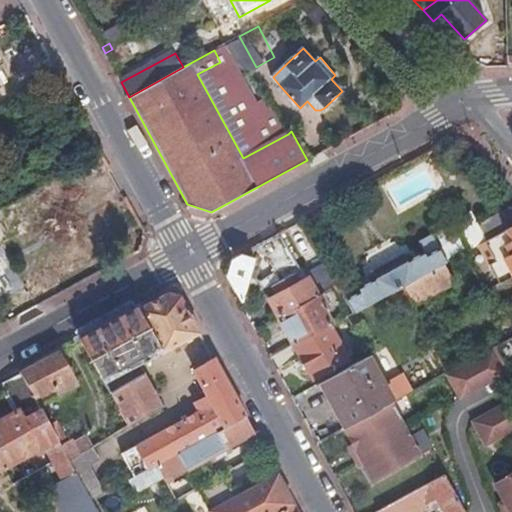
[(207,214),(211,212),(187,204),(190,210),(207,214)]
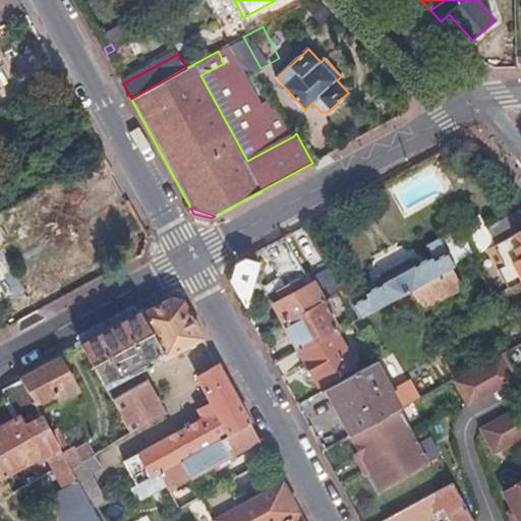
[(514,235),(520,230),(520,216),(519,212),(486,230),(479,216),(465,223),(473,237),(469,239),(477,254),(508,237),(514,235)]
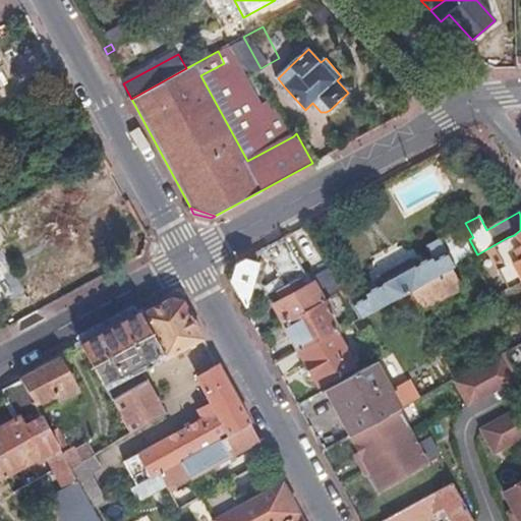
[(520,280),(520,230),(514,235),(520,246),(520,258),(512,265),(520,280)]
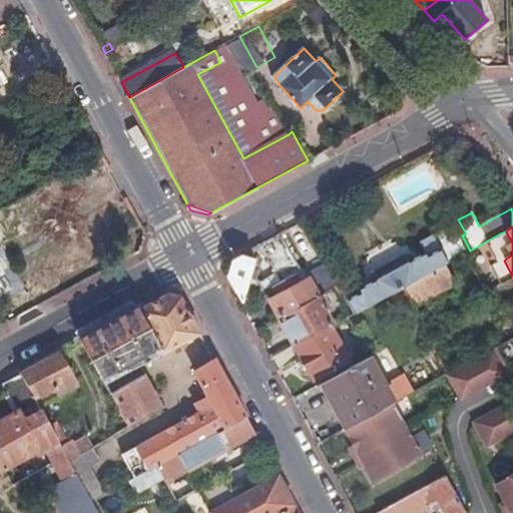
[(500,233),(512,250),(512,242),(506,231),(500,233)]
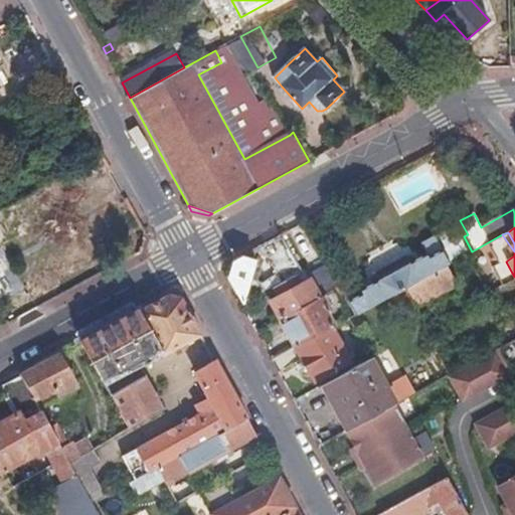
[(302,273),(281,235),(266,243),(286,281),(295,276),(302,273)]
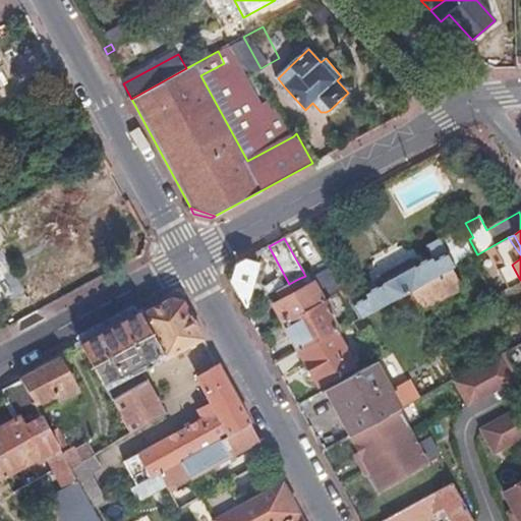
[(450,270),(455,268),(440,239),(425,246),(430,256),(414,267),(410,258),(375,278),(380,285),(361,295),(364,300),(351,307),(358,321),(410,292),(450,270)]
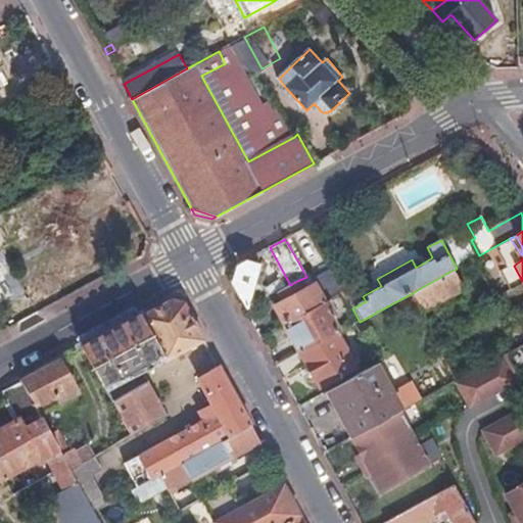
[(259,265),(262,251),(234,266),(230,283),(245,310),(265,299),(255,285),(252,285),(259,265)]
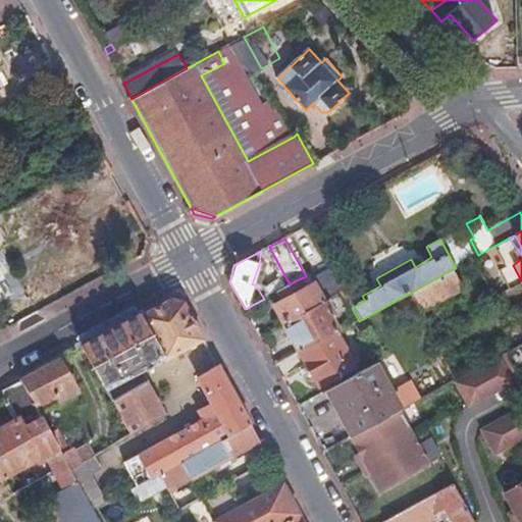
[(461,291),(451,270),(411,293),(425,321),(436,315),(431,306),(461,291)]
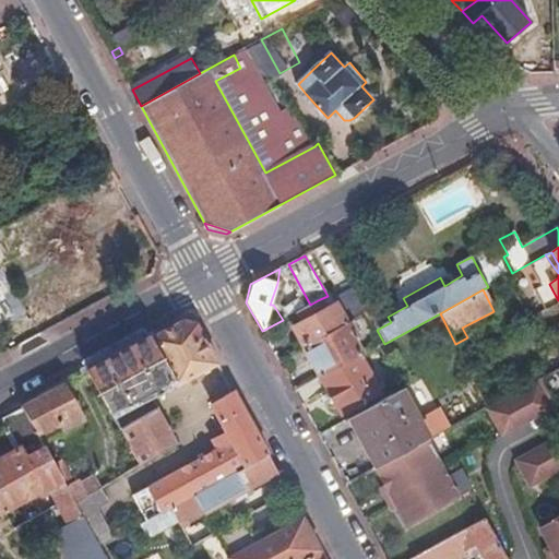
[(320,299),(310,305),(297,312),(302,322),(293,328),(302,347),(346,323),(334,305),(325,309),(320,299)]
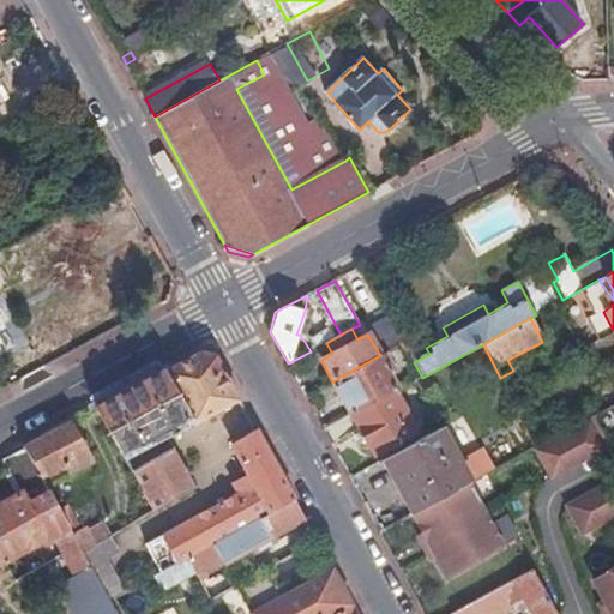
[(150,380),(97,409),(120,452),(187,417),(192,426),(240,401),(221,365),(216,355),(203,351),(150,380)]
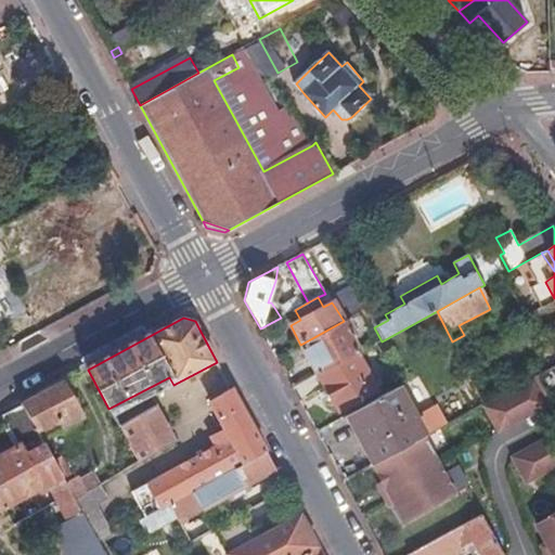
[(355,335),(346,320),(344,321),(300,345),(318,375),(357,355),(359,353),(351,338),(355,335)]
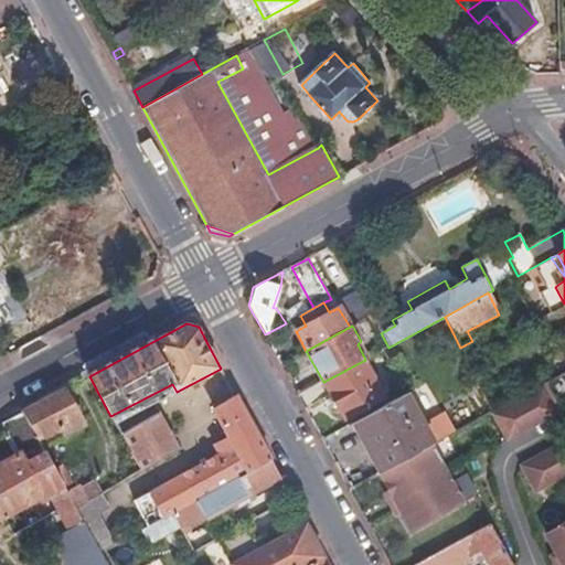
[(385,349),(380,339),(373,343),(379,352),(382,351),(385,349)]
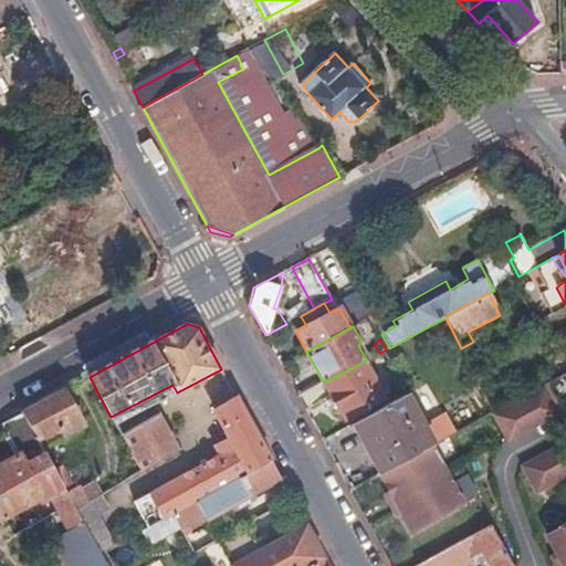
[(547,385),(565,375),(554,356),(519,374),(528,395),(547,385)]
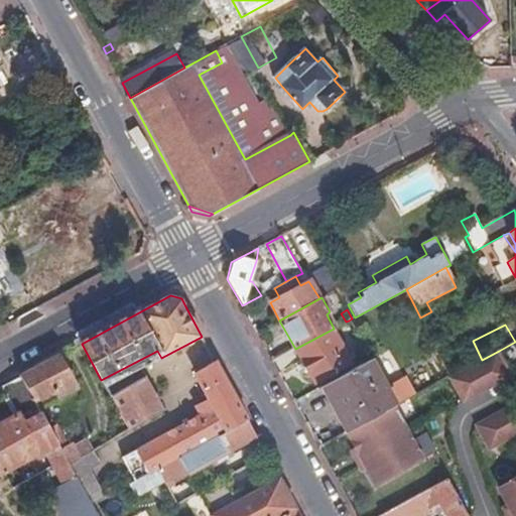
[(332,330),(295,349),(315,386),(352,366),(332,330)]
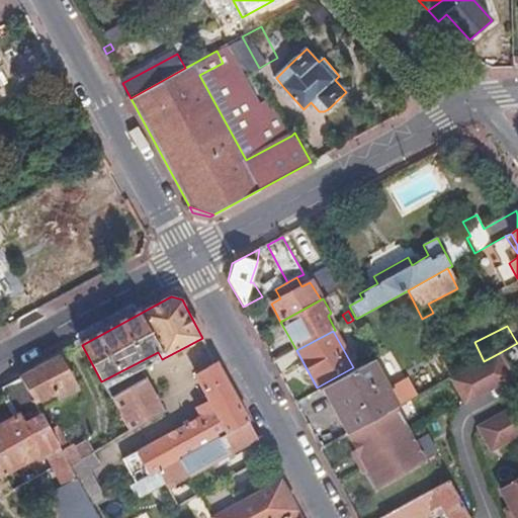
[(466,404),(514,377),(501,352),(484,361),(452,378),(466,404)]
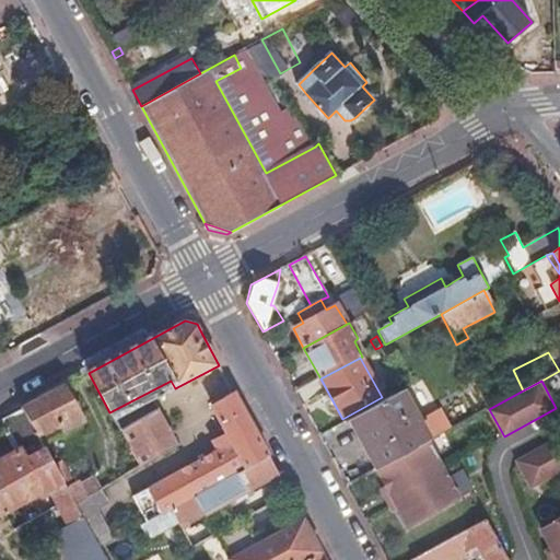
[(79,413),(63,386),(55,391),(24,408),(38,435),(79,413)]
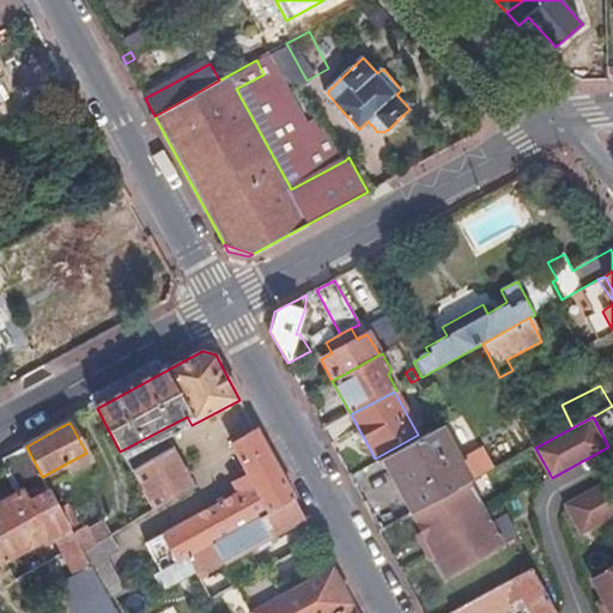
[(439,429),(388,457),(406,490),(418,511),(467,485),(471,484),(439,429)]
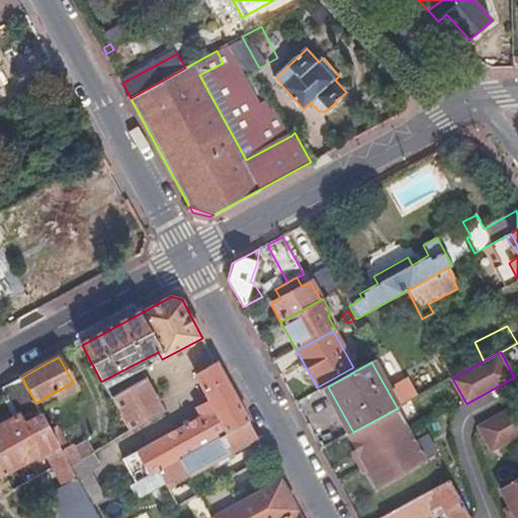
[(236,399),(217,364),(196,376),(210,402),(214,411),(202,417),(124,460),(137,483),(157,471),(248,422),(236,399)]
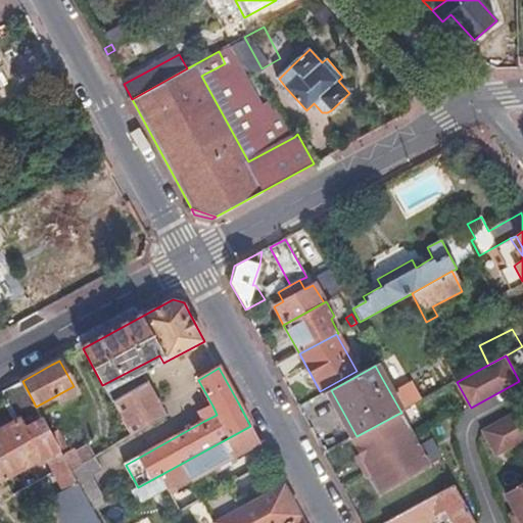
[(144,375),(107,393),(131,435),(131,436),(167,417),(150,382),(149,383),(144,375)]
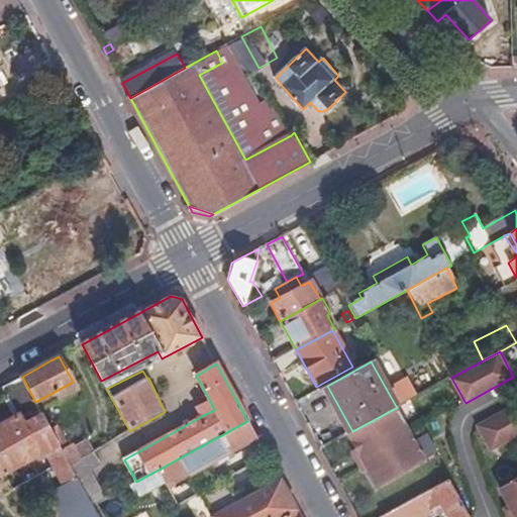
[(35,402),(22,377),(0,388),(0,396),(4,394),(16,416),(0,425),(0,472),(1,474),(44,450),(64,487),(50,495),(62,516),(98,516),(93,507),(71,467),(62,450),(54,435),(50,430),(35,402)]
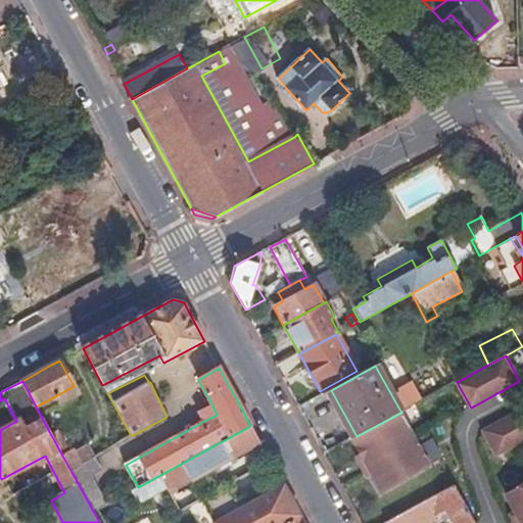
[(217,415),(212,406),(200,412),(204,421),(217,415)]
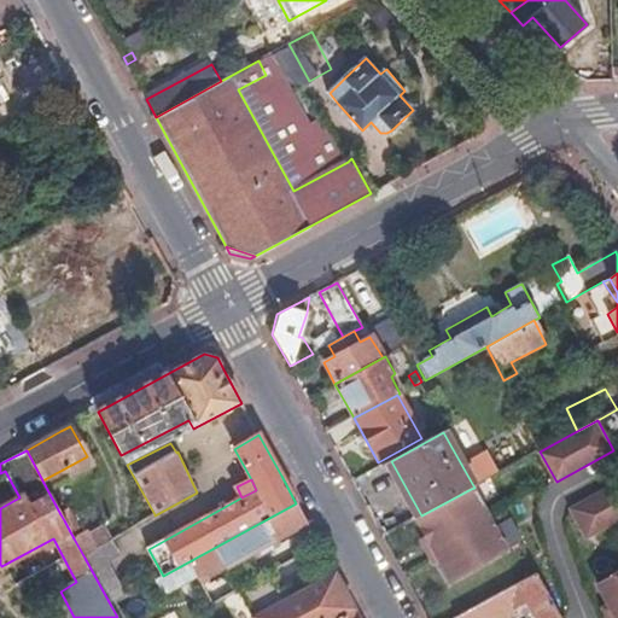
[(617,522),(617,485),(572,511),(587,540),(617,522)]
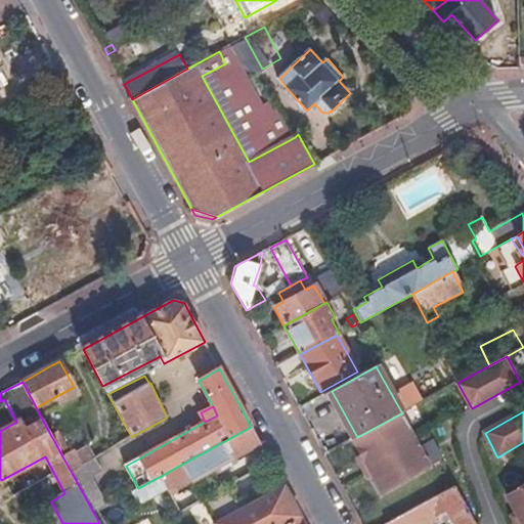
[(357,437),(352,440),(382,493),(429,468),(399,415),(357,437)]
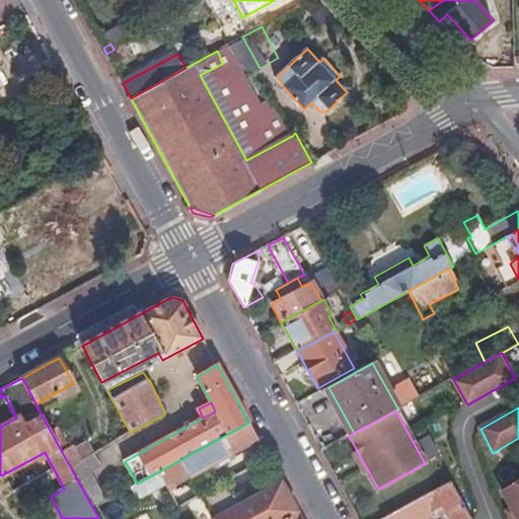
[(340,418),(349,436),(354,433),(344,415),(340,418)]
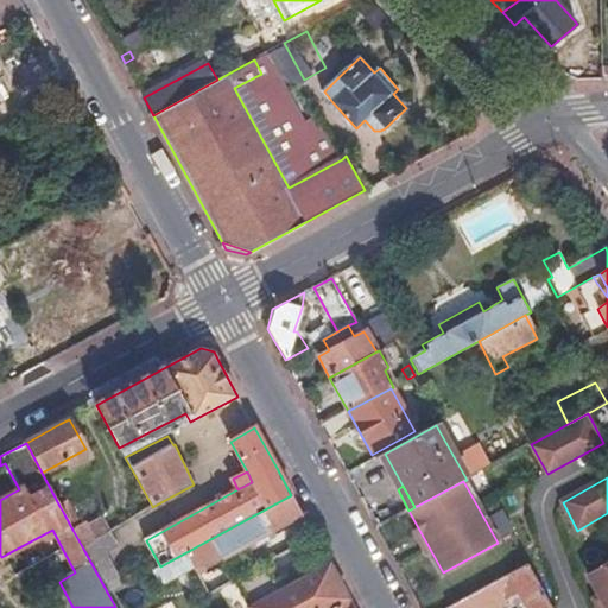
[(302,514),(291,495),(184,553),(192,567),(197,564),(200,568),(302,514)]
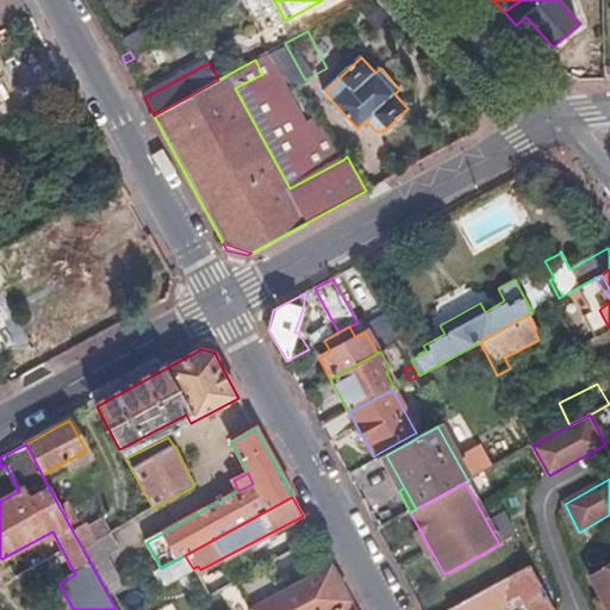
[(68,503),(60,508),(63,514),(72,509),(68,503)]
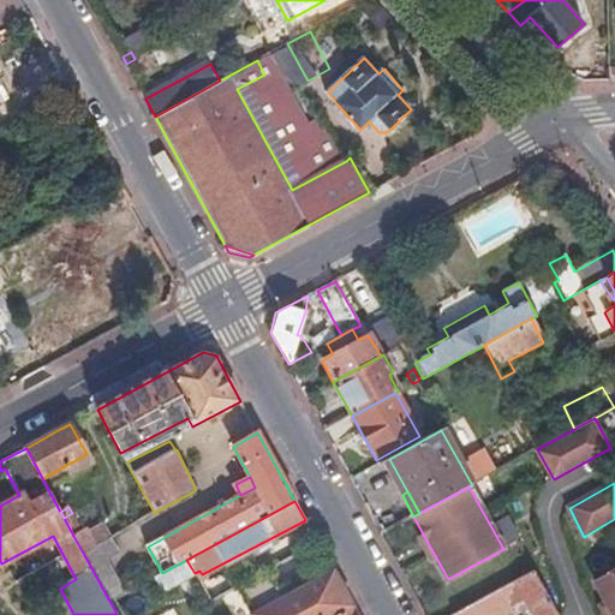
[(72,513),(64,518),(73,536),(83,531),(72,513)]
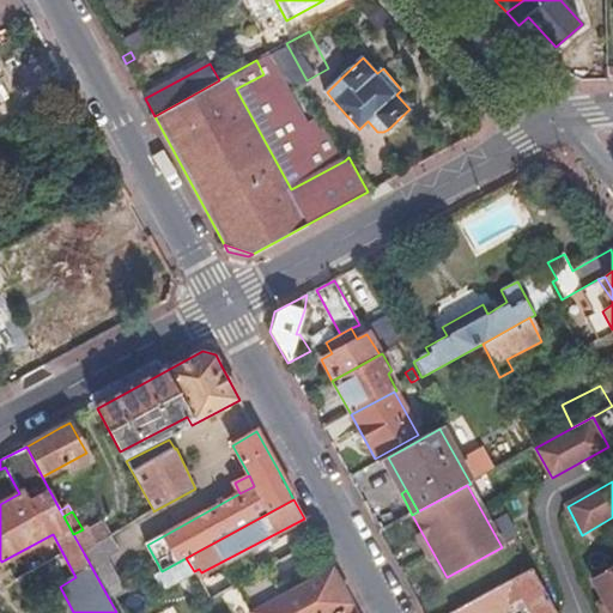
[(83,529),(73,534),(84,553),(97,546),(86,527),(83,529)]
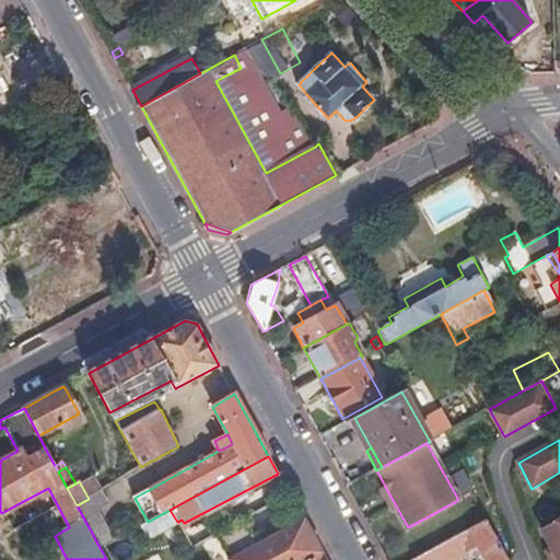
[(108,504),(101,491),(89,499),(77,505),(101,549),(114,540),(97,511),(108,504)]
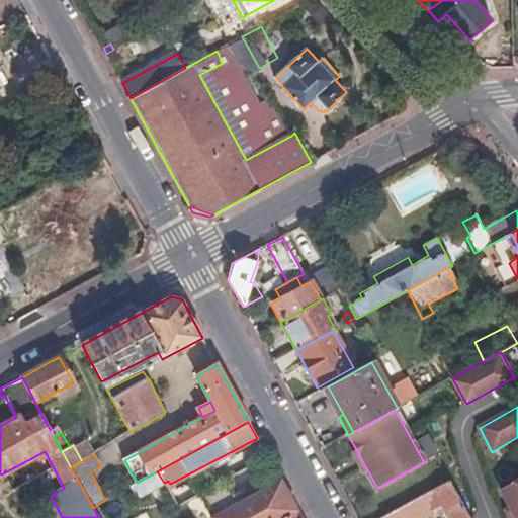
[(266,479),(271,487),(280,482),(276,472),(266,479)]
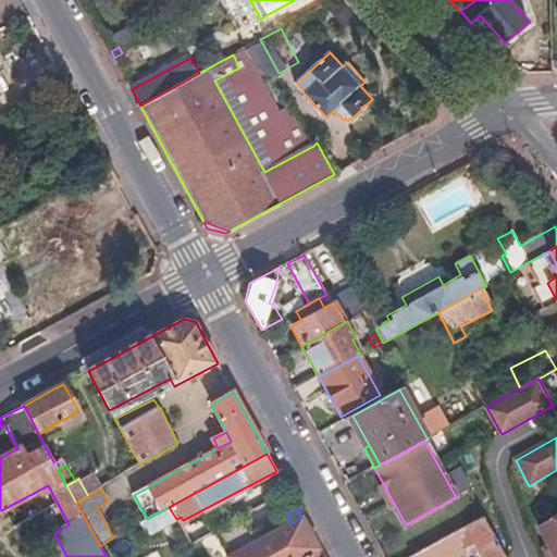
[(206,535),(217,556),(306,556),(320,549),(301,518),(292,523),(261,540),(258,534),(249,532),(244,536),(235,521),(206,535)]
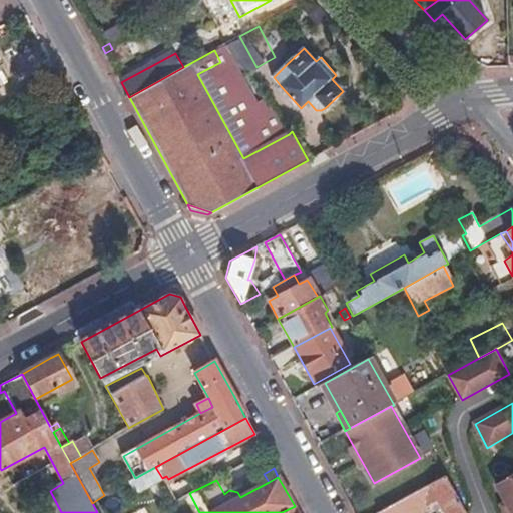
[(465,512),(445,477),(378,512),(420,512),(426,510),(427,507),(438,501),(444,512),(465,512)]
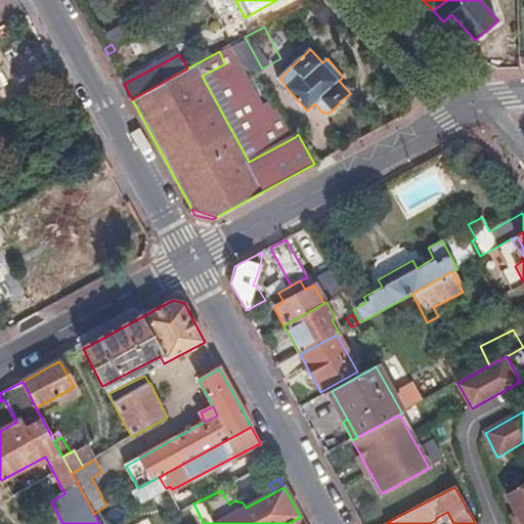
[(522,523),(523,523),(523,488),(508,497),(522,523)]
